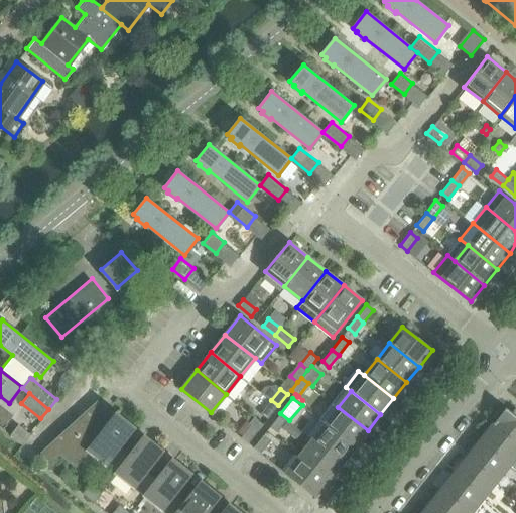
[(268,418),(278,405),(271,400),(261,413),(268,418)]
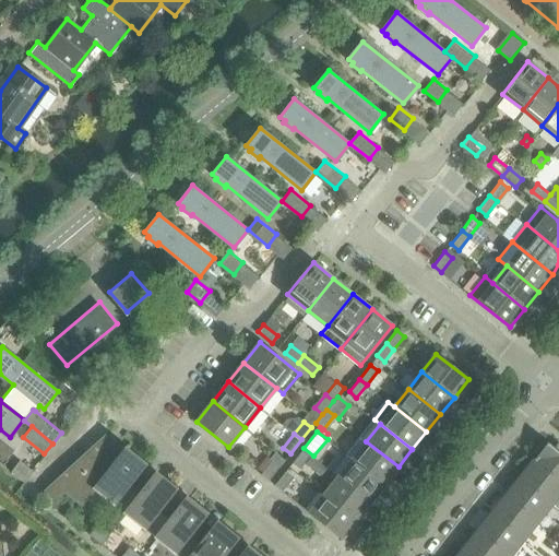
[(359,436),(345,453),(384,484),(399,466),(366,441),(359,436)]
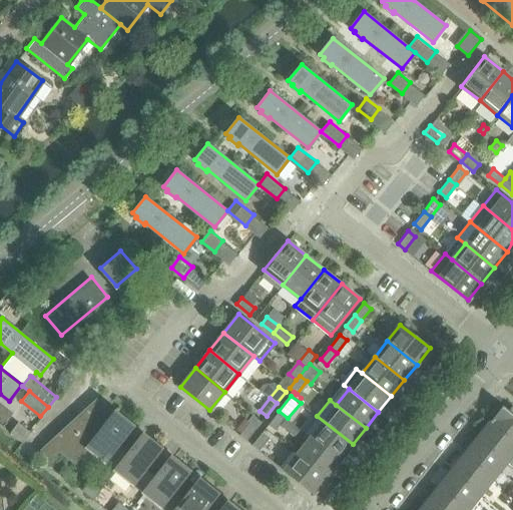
[(75,463),(88,448),(117,413),(115,411),(105,403),(101,409),(96,405),(91,411),(85,407),(37,451),(50,462),(59,451),(75,463)]
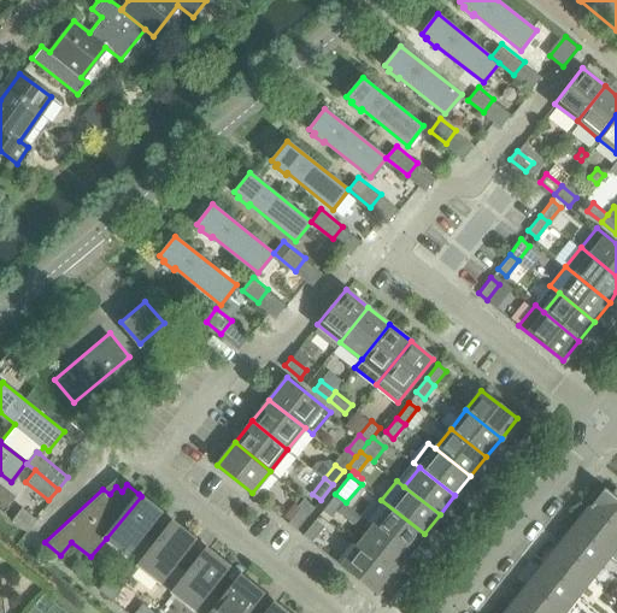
[(588,508),(616,530),(616,496),(605,487),(588,508)]
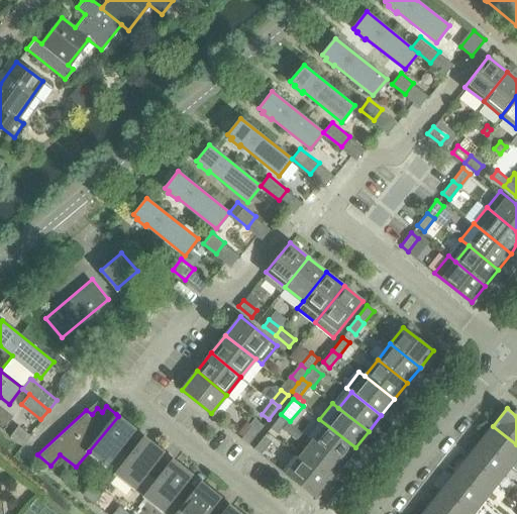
[(287,421),(288,420),(281,414),(271,427),(278,432),(283,426),(287,421)]
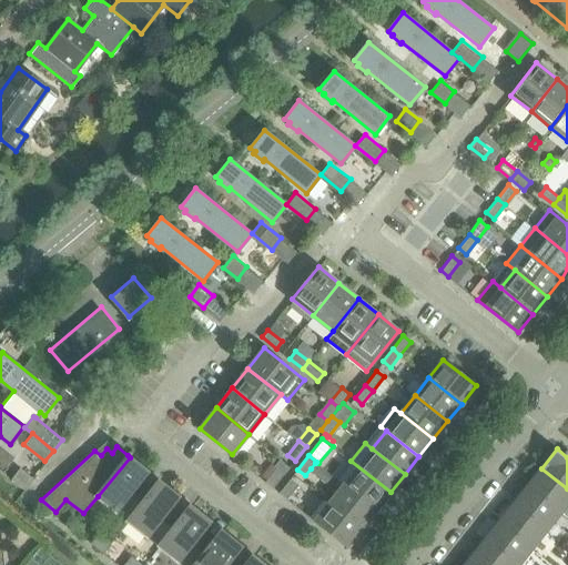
[(98,496),(129,521),(142,503),(142,502),(159,481),(130,457),(98,496)]
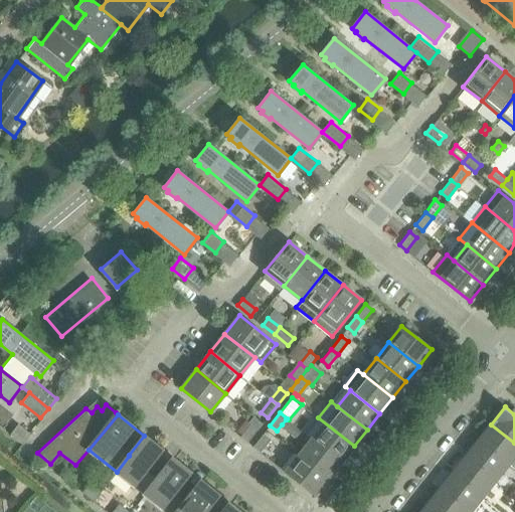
[(263,422),(253,415),(249,421),(251,422),(240,436),(247,441),(263,422)]
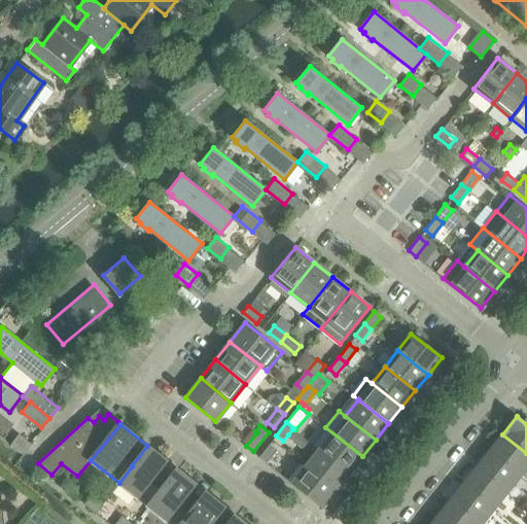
[(313,444),(319,449),(349,473),(362,456),(325,427),(313,444)]
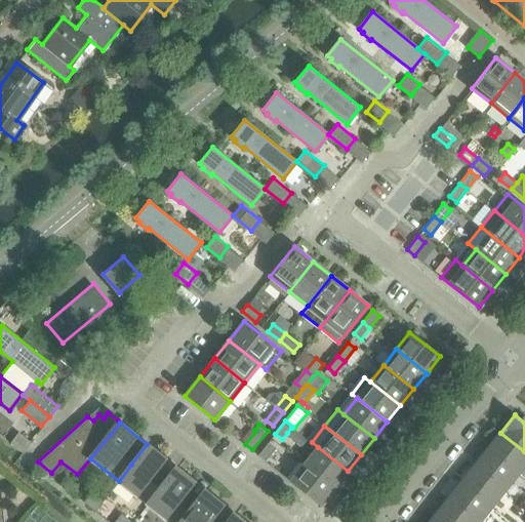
[(291,428),(287,433),(294,438),(298,433),(291,428)]
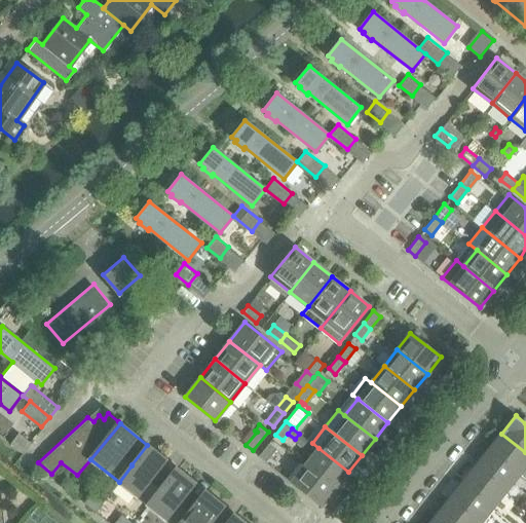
[(10,443),(23,453),(32,442),(19,433),(10,443)]
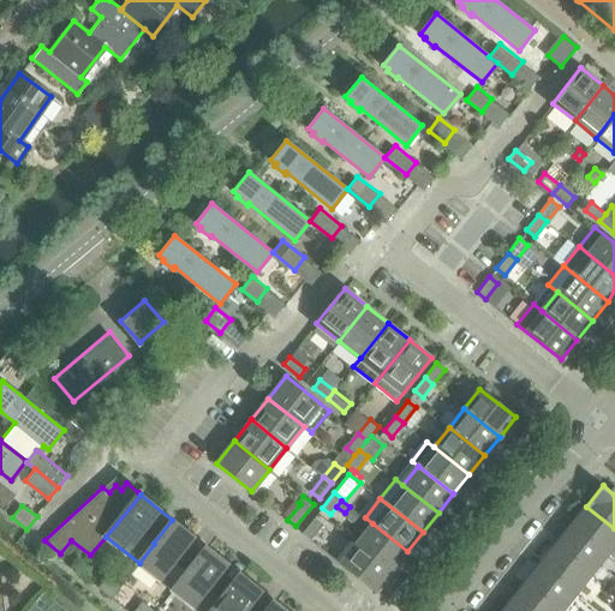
[(571,526),(605,553),(614,541),(614,528),(586,507),(571,526)]
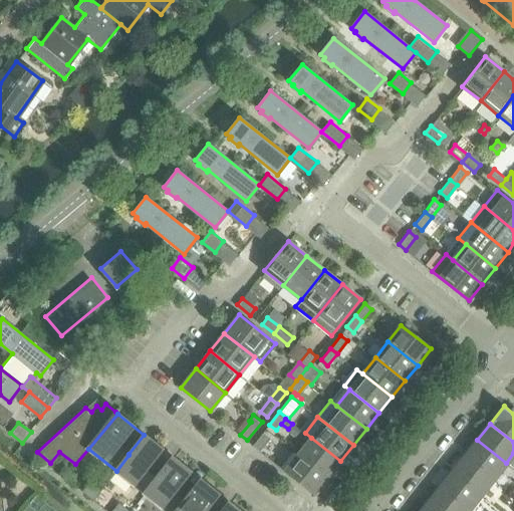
[(259,450),(270,437),(263,432),(253,445),(259,450)]
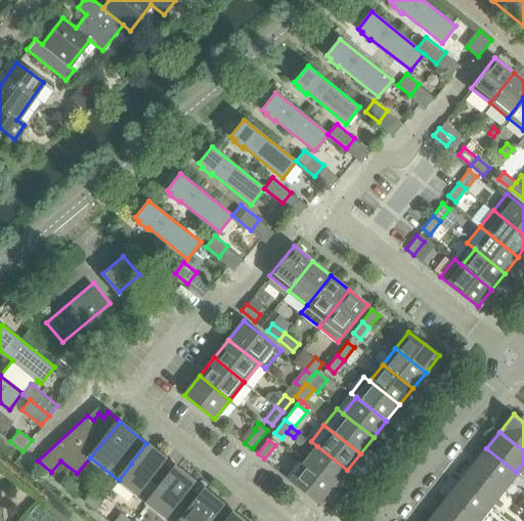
[(176,466),(146,443),(131,463),(131,464),(119,480),(147,504),(161,486),(160,486),(176,466)]
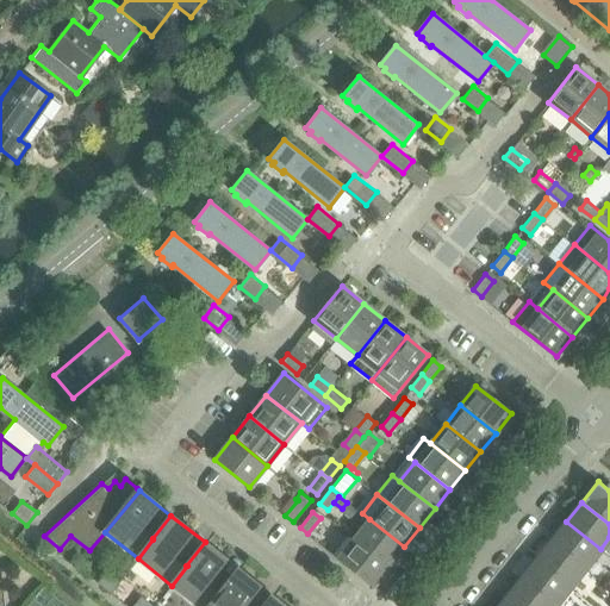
[(369,519),(354,538),(390,566),(404,547),(369,519)]
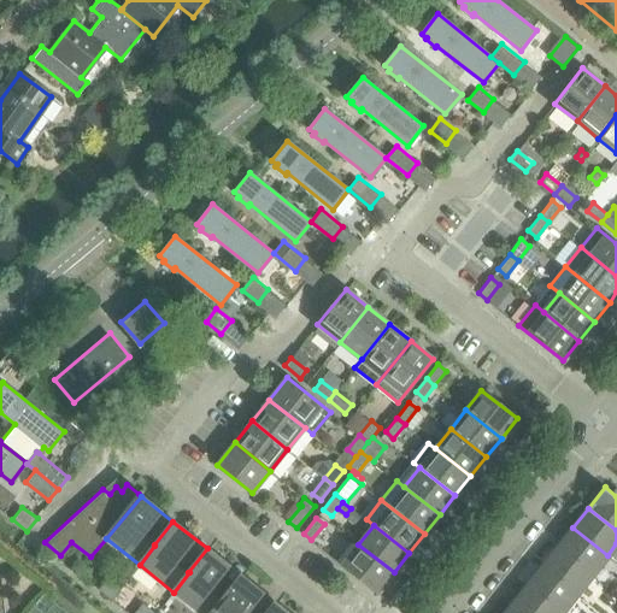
[(557,547),(592,575),(607,555),(573,528),(557,547)]
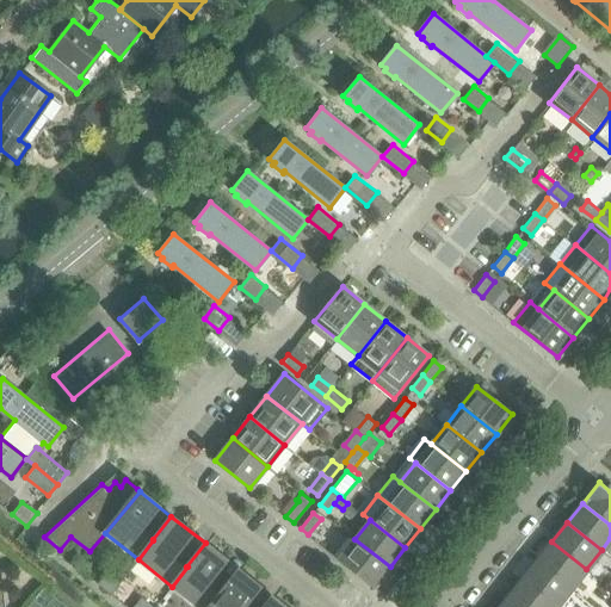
[(374,587),(390,567),(355,539),(339,559),(374,587)]
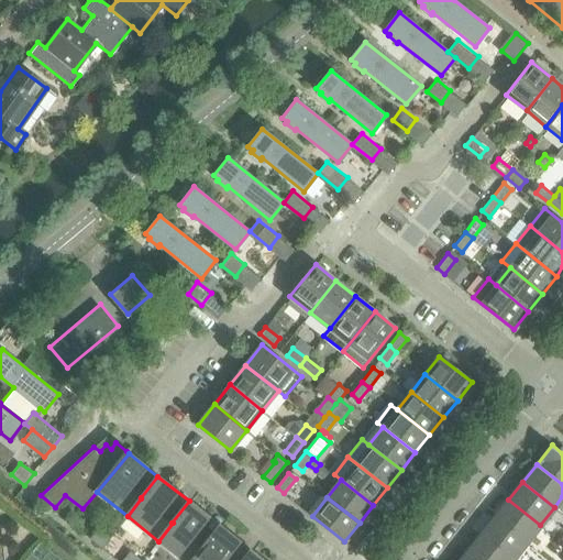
[(495,517),(527,542),(540,525),(508,500),(495,517)]
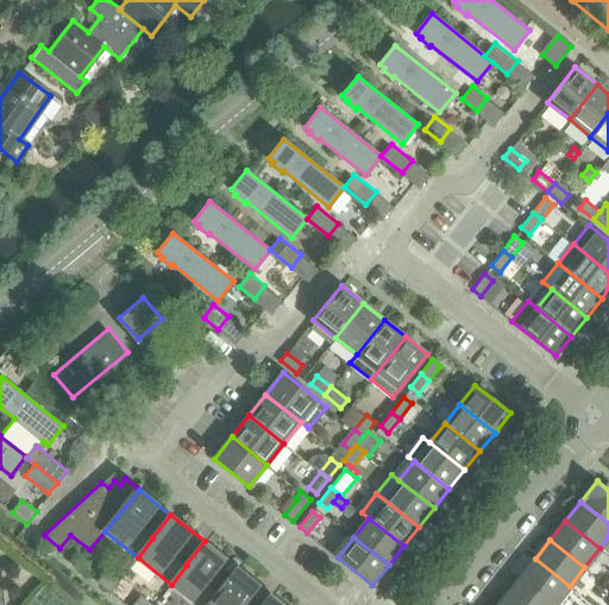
[(171,585),(196,604),(208,604),(220,592),(219,591),(238,568),(205,541),(186,565),(187,565),(171,585)]
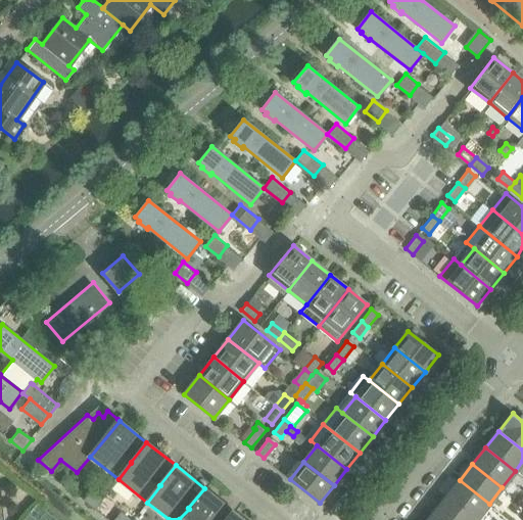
[(475,519),(476,519),(489,504),(460,480),(446,497),(475,519)]
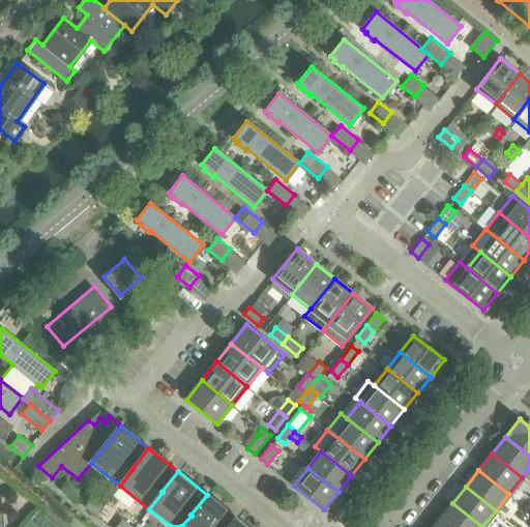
[(85,505),(96,515),(106,503),(93,494),(85,505)]
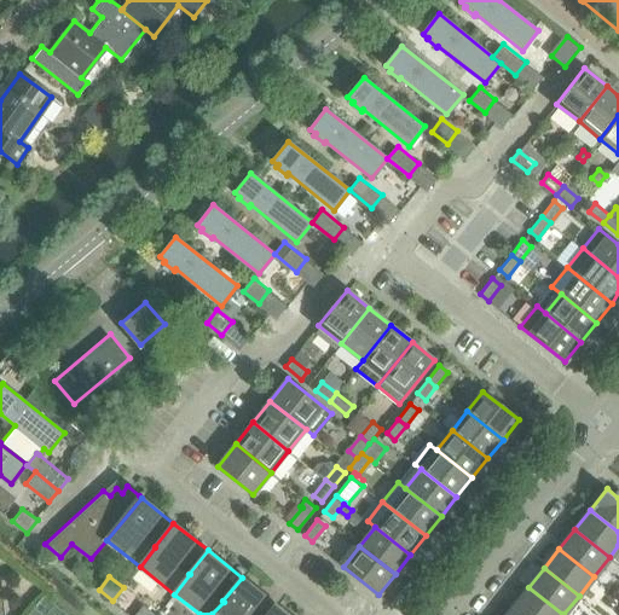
[(266,614),(276,604),(242,578),(223,601),(224,602),(212,614),(266,614)]
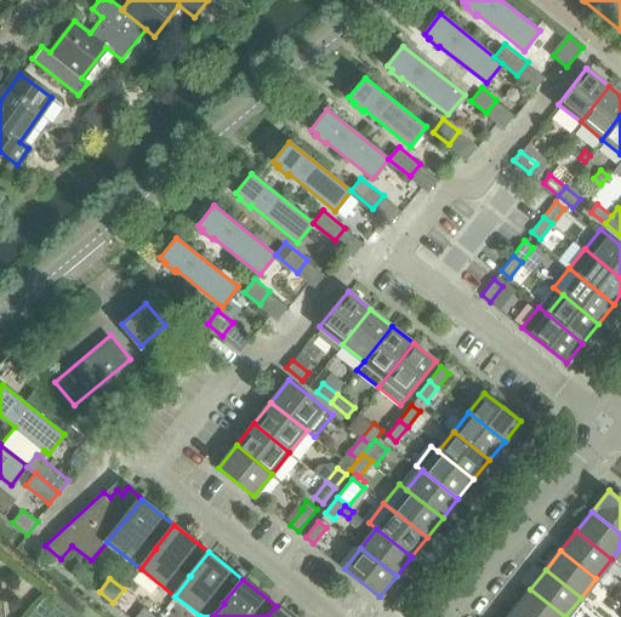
[(564,616),(530,589),(514,609),(525,616),(564,616)]
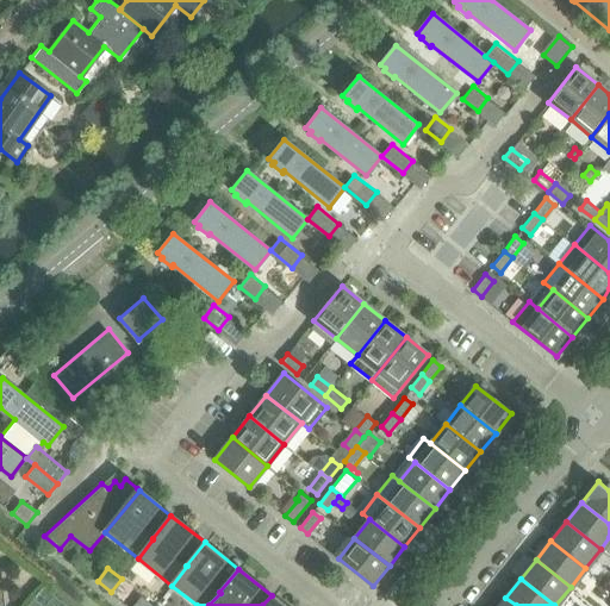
[(68,605),(42,583),(23,605),(68,605)]
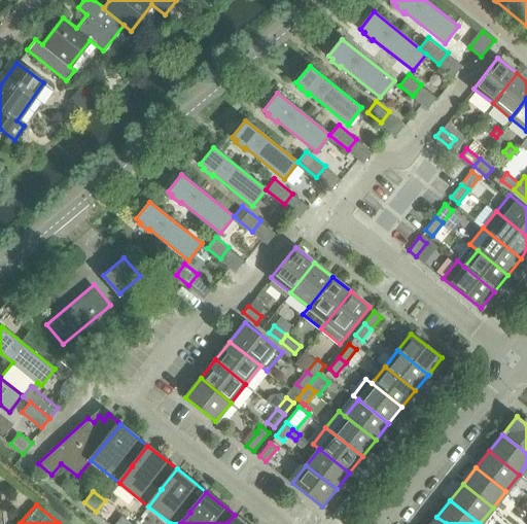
[(114,523),(133,523),(134,523),(123,515),(114,523)]
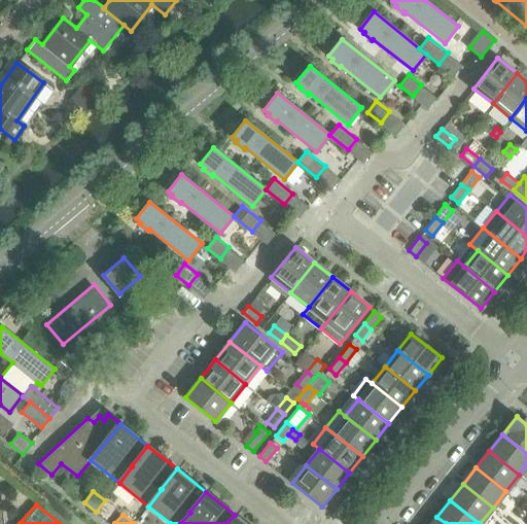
[(245,523),(235,515),(226,523),(245,523)]
